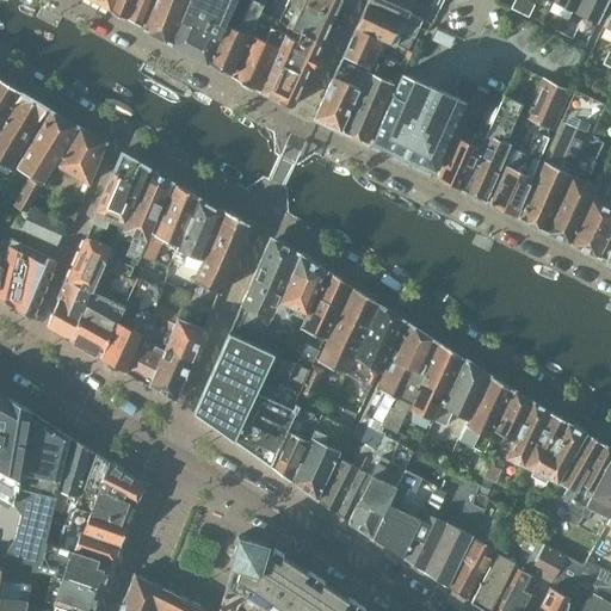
[(134,0),(115,0),(111,10),(127,18),(134,0)]
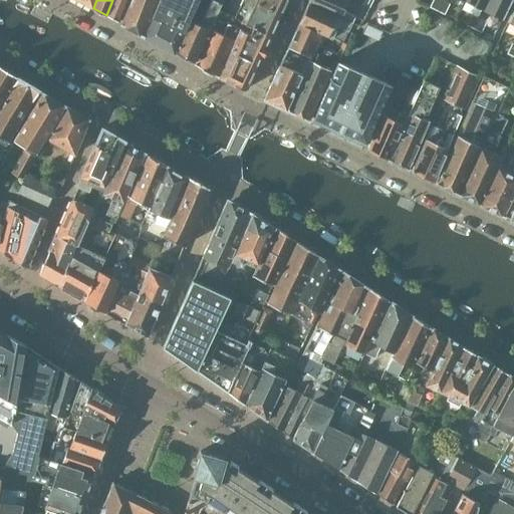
[(127,0),(112,0),(106,15),(118,22),(127,0)]
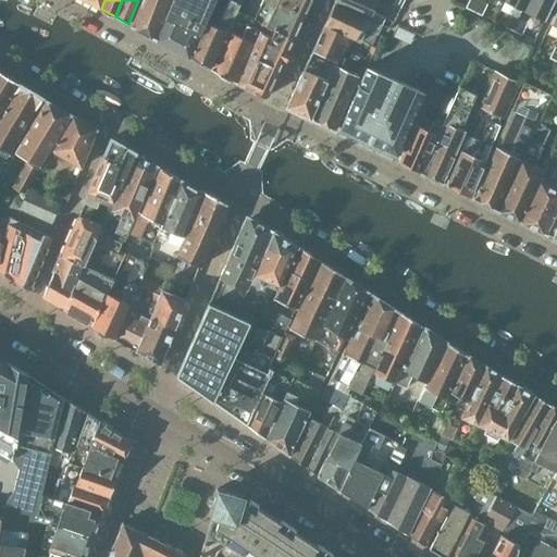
[(172,0),(143,0),(132,26),(157,39),(157,38),(172,0)]
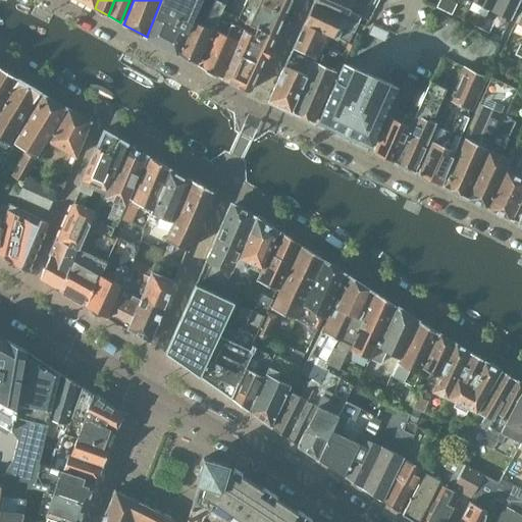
[(161,0),(147,36),(177,53),(201,0),(161,0)]
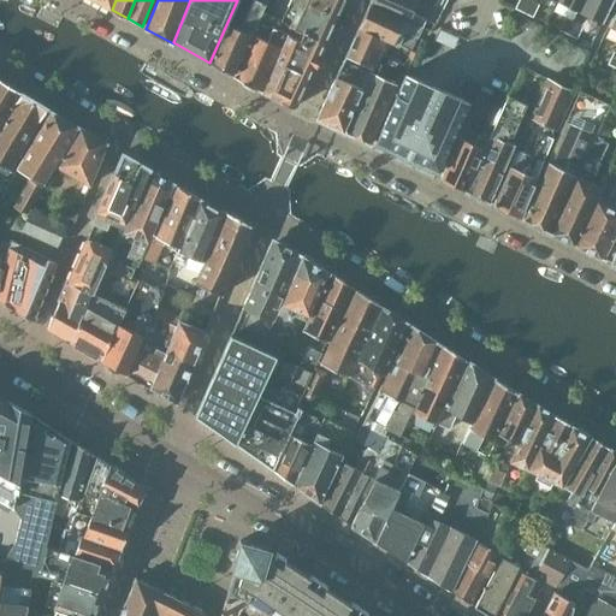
[(265,7),(250,0),(249,0),(236,29),(227,25),(209,63),(232,75),(252,35),(265,7)]
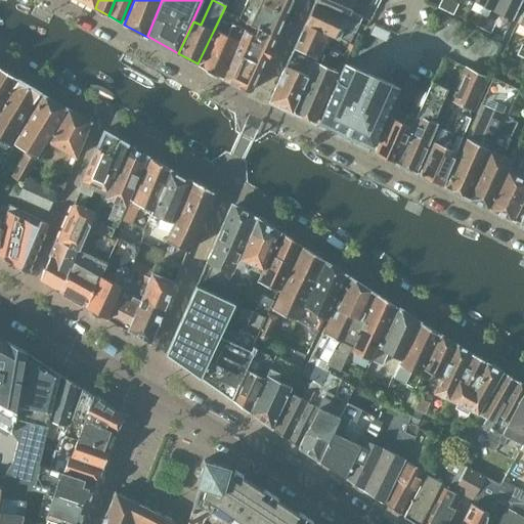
[(247,30),(246,31),(225,80),(250,92),(266,57),(268,58),(272,49),(270,48),(292,0),(253,0),(241,28),(247,30)]
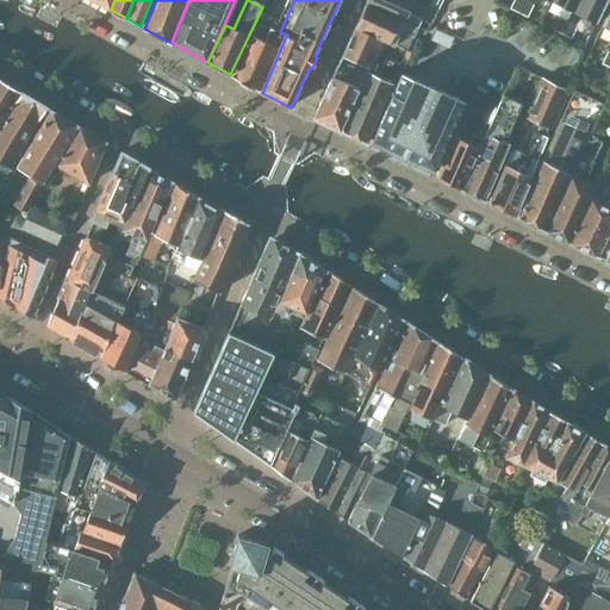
[(398,19),(404,22),(414,0),(367,0),(366,2),(398,19)]
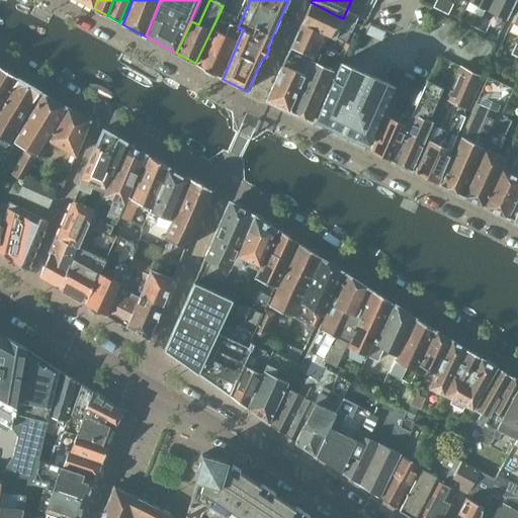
[(439,10),(440,11),(445,1),(443,0),(431,0),(429,5),(439,10)]
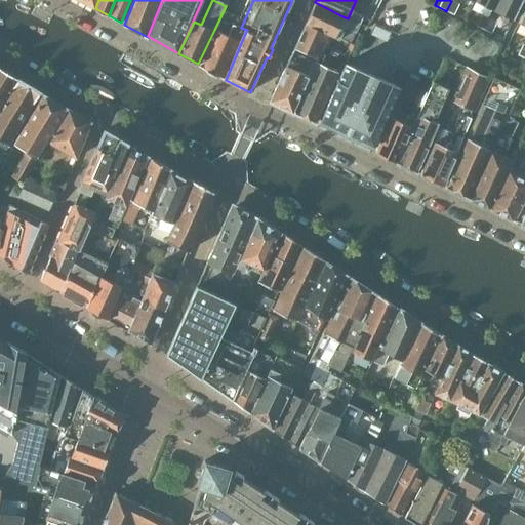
[(475,0),(475,1),(493,10),(498,0),(475,0)]
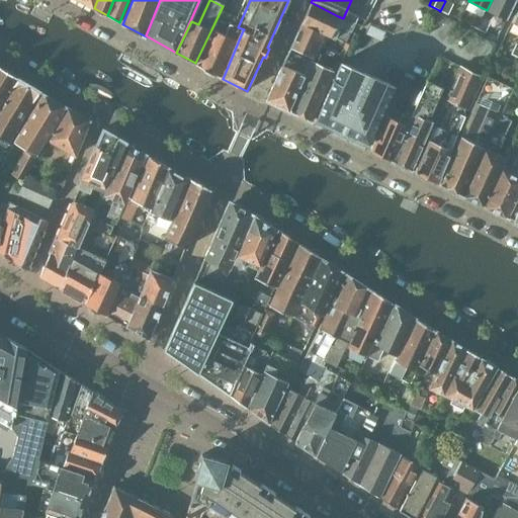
[(492,0),(487,10),(506,20),(515,0),(492,0)]
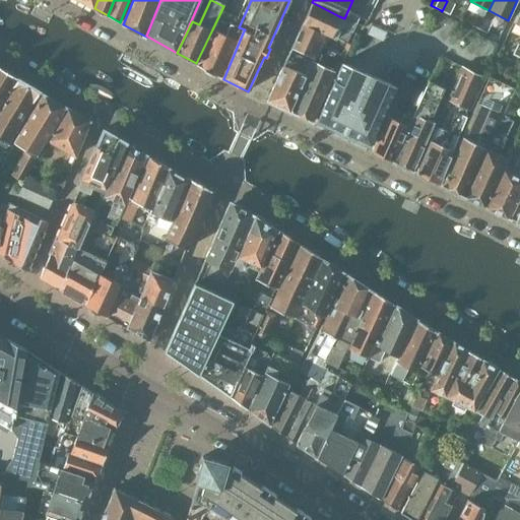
[(454,5),(447,1),(442,11),(450,14),(454,5)]
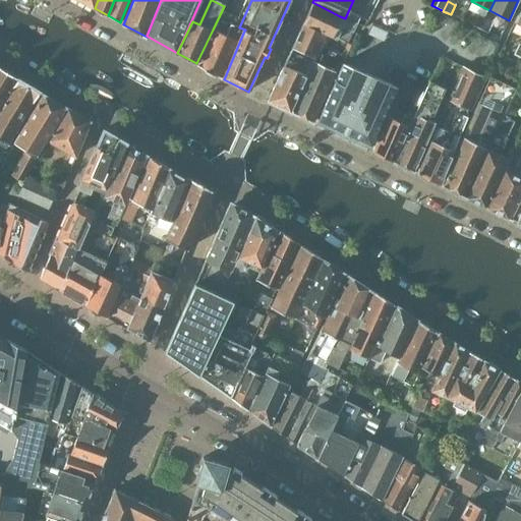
[(312,2),(311,4),(303,22),(327,34),(331,36),(332,36),(336,38),(345,18),(340,16),(312,2)]
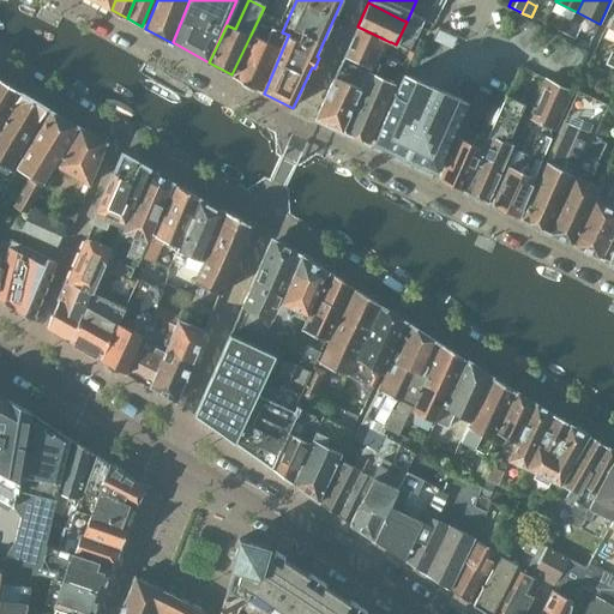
[(60,19),(37,6),(31,18),(54,30),(60,19)]
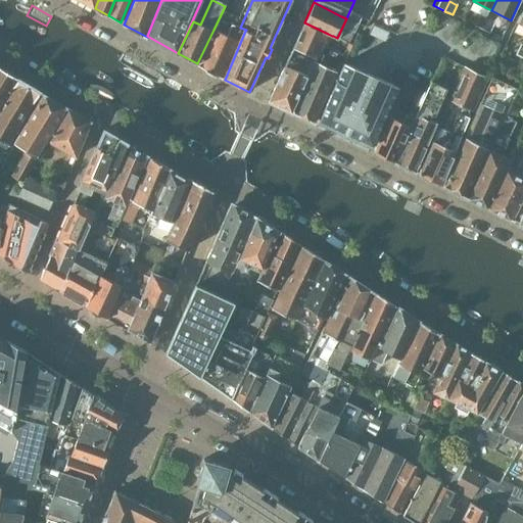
[(487,19),(479,15),(474,26),(482,30),(487,19)]
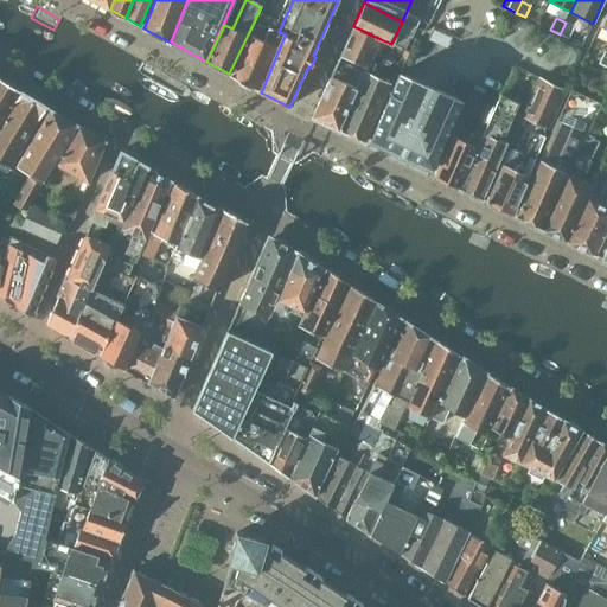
[(574,26),(566,23),(560,34),(568,38),(574,26)]
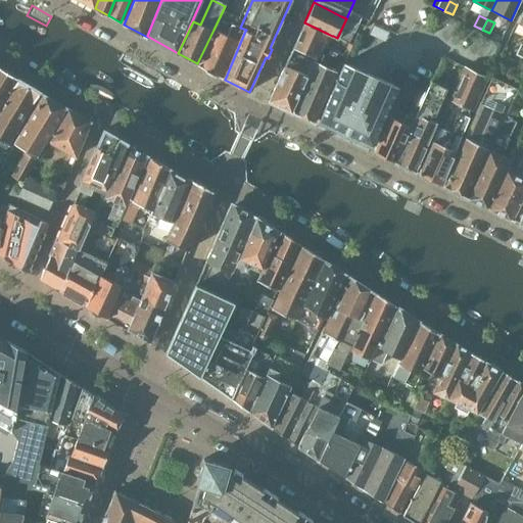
[(326,47),(327,47),(332,36),(328,34),(304,22),(304,24),(294,47),(317,58),(323,46),(326,47)]
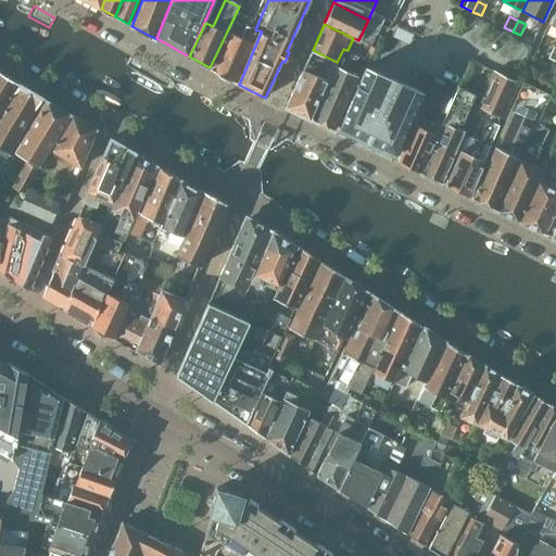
[(211,70),(239,85),(261,33),(248,26),(241,39),(227,32),(210,67),(212,68),(211,70)]
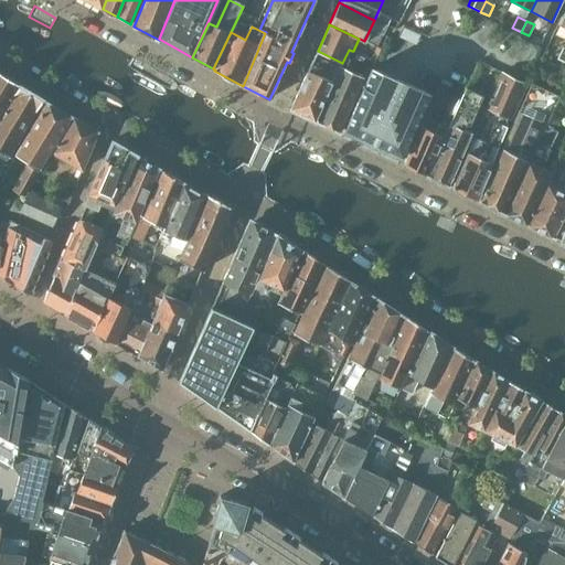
[(342,63),(318,51),(290,109),(313,123),(340,68),(342,63)]
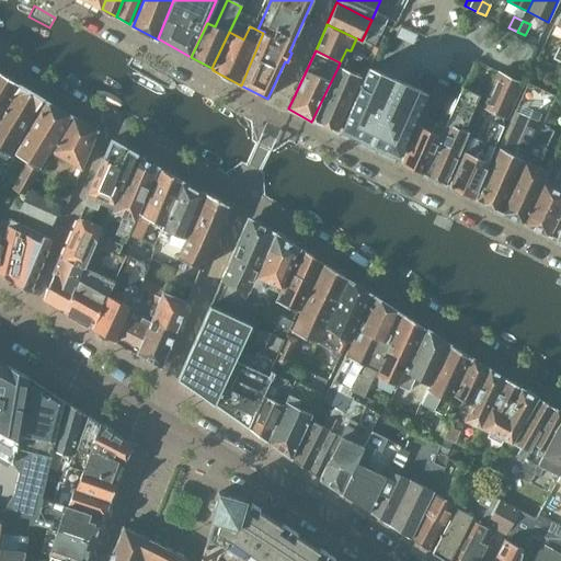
[(369,58),(351,50),(350,50),(341,69),(338,68),(311,122),(312,122),(336,132),(339,128),(361,78),(364,70),(369,58)]
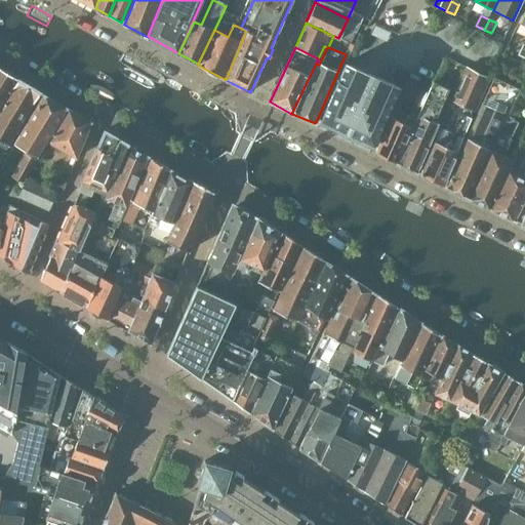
[(320,122),(341,131),(340,132),(352,137),(353,136),(372,147),(398,87),(346,65),(345,67),(320,122)]
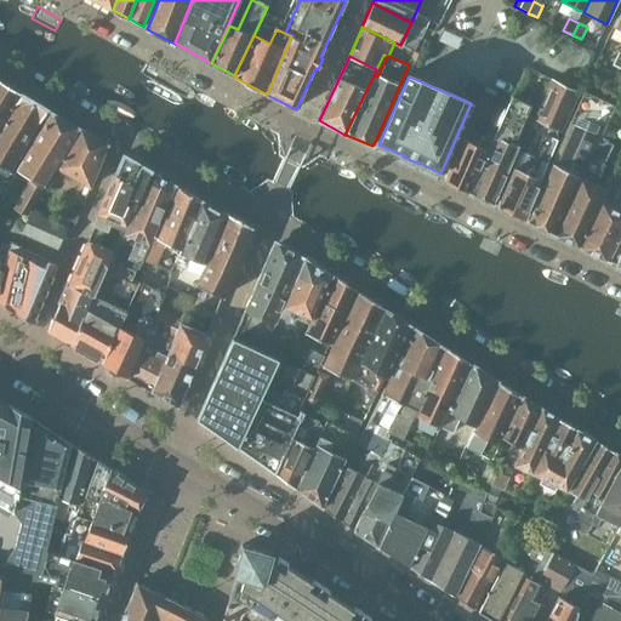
[(0,127),(20,95),(0,83),(0,127)]
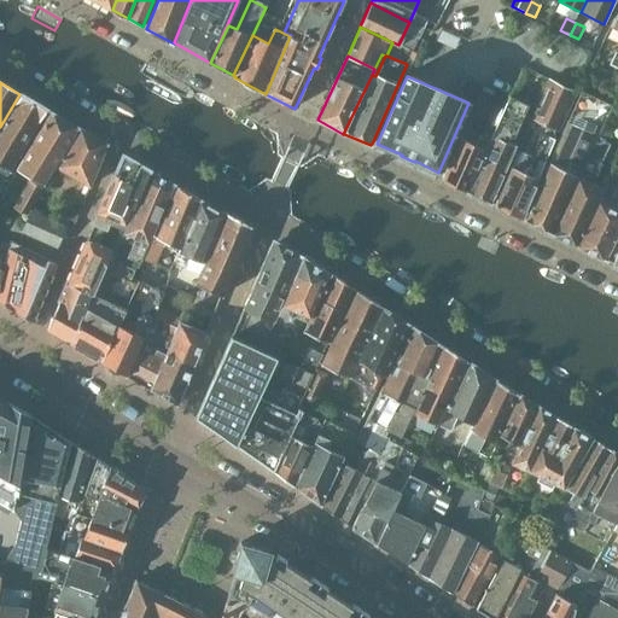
[(525,220),(552,233),(598,138),(612,106),(582,92),(525,220)]
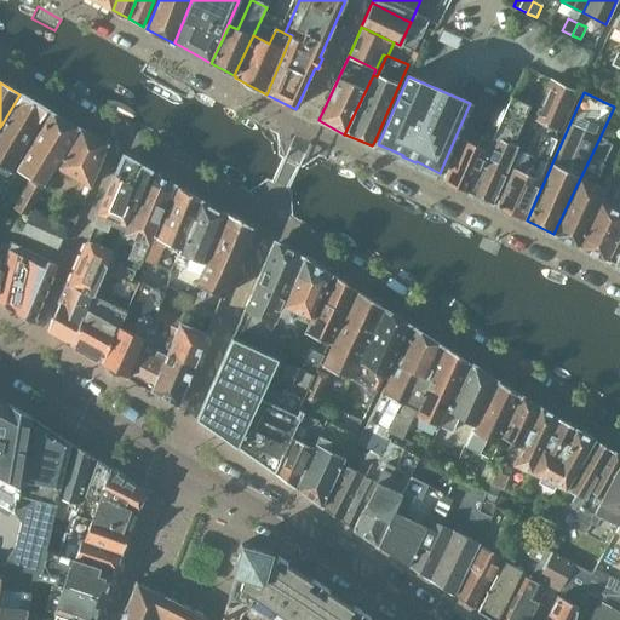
[(46,110),(19,95),(0,127),(0,200),(0,201),(13,176),(9,172),(46,110)]
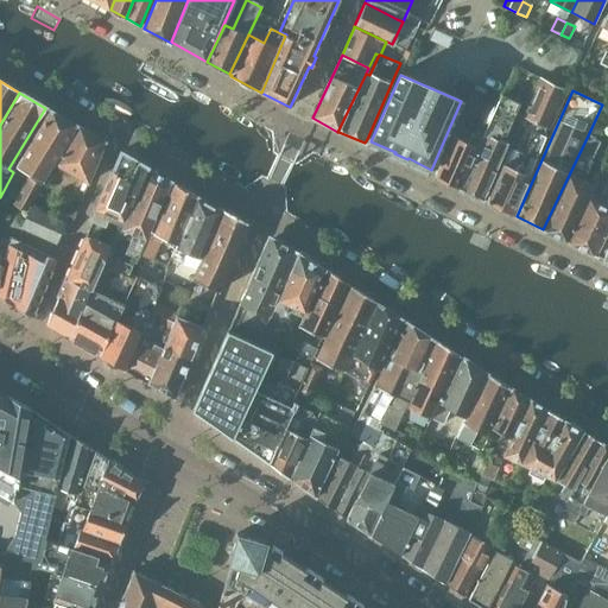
[(500,97),(487,125),(458,189),(483,201),(507,145),(500,143),(512,120),(520,124),(526,109),(500,97)]
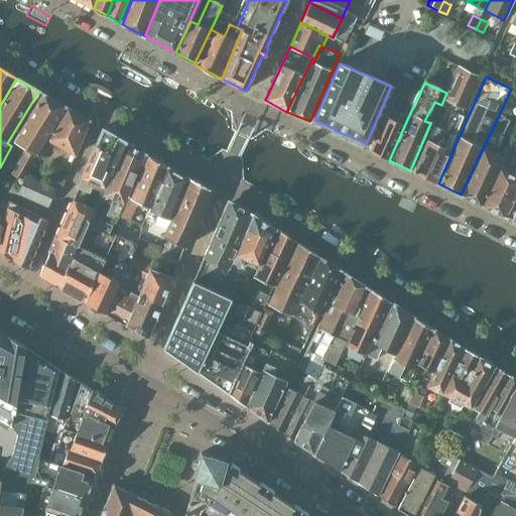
[(65,107),(41,94),(14,144),(25,150),(13,173),(22,180),(24,176),(44,139),(65,107)]
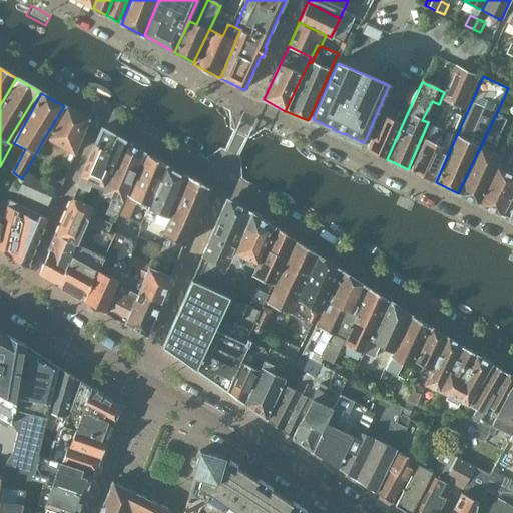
[(398,113),(385,107),(367,149),(387,158),(411,105),(403,101),(398,113)]
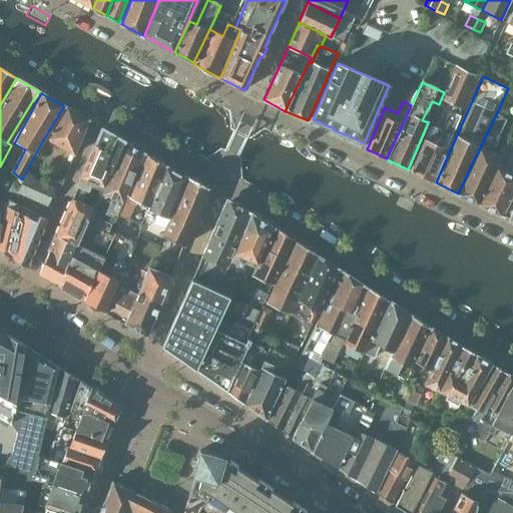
[(88,120),(64,106),(44,138),(74,154),(88,120)]
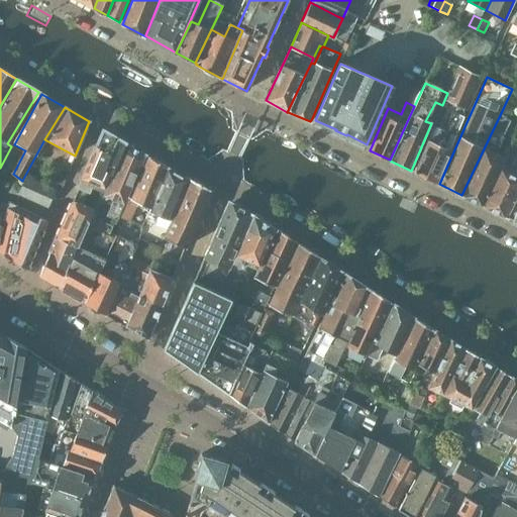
[(433,181),(435,183),(463,118),(455,114),(445,132),(434,126),(414,172),(429,179),(430,177),(434,179),(433,181)]
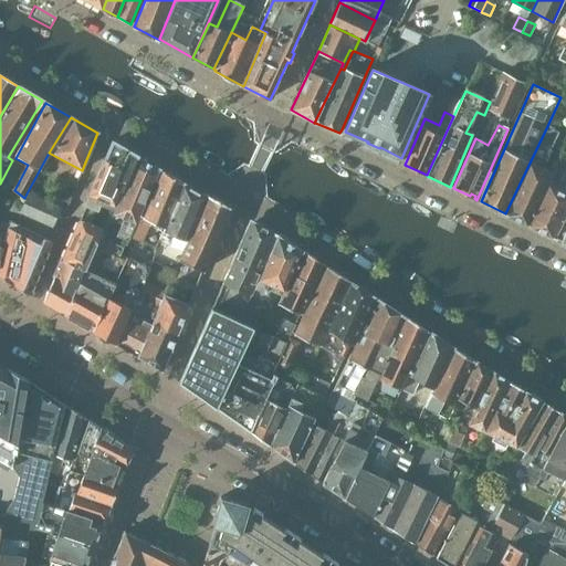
[(505,213),(528,224),(553,174),(542,168),(559,132),(547,126),(505,213)]
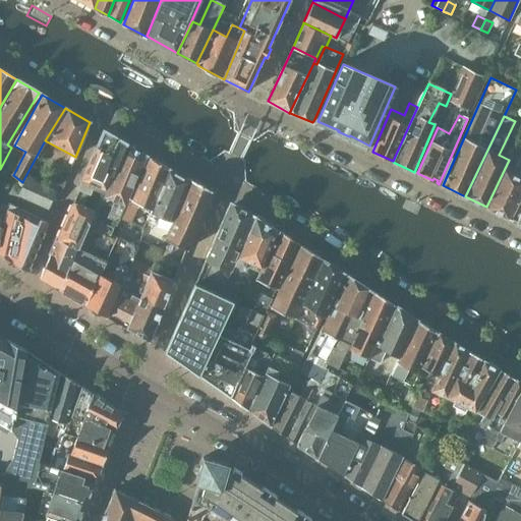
[(103,198),(126,143),(103,130),(78,188),(79,188),(76,196),(85,199),(89,191),(103,198)]
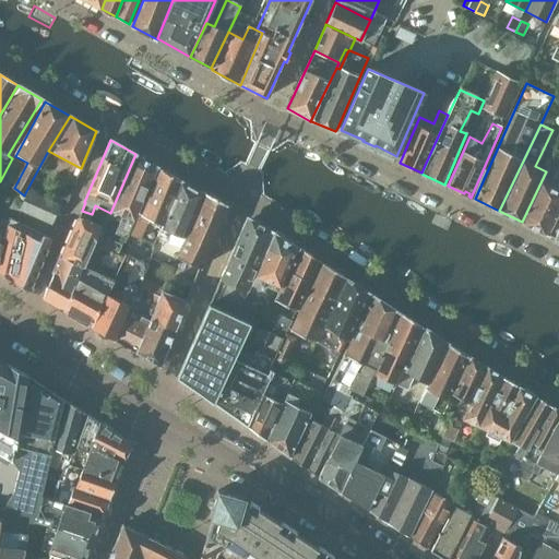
[(135,154),(110,213),(109,216),(117,221),(110,237),(122,242),(135,214),(157,167),(135,154)]
